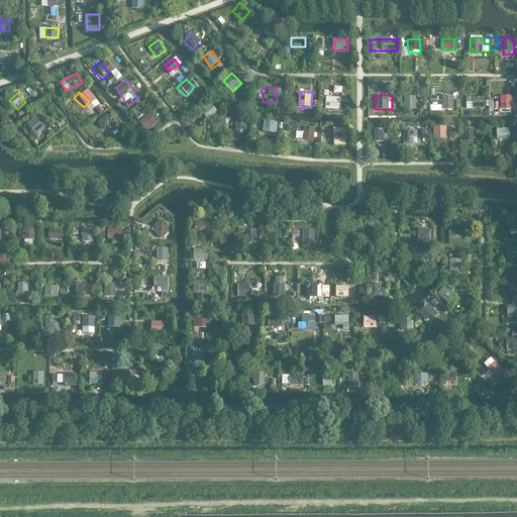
[(412,109),(411,95),(402,95),(403,109),(412,109)]
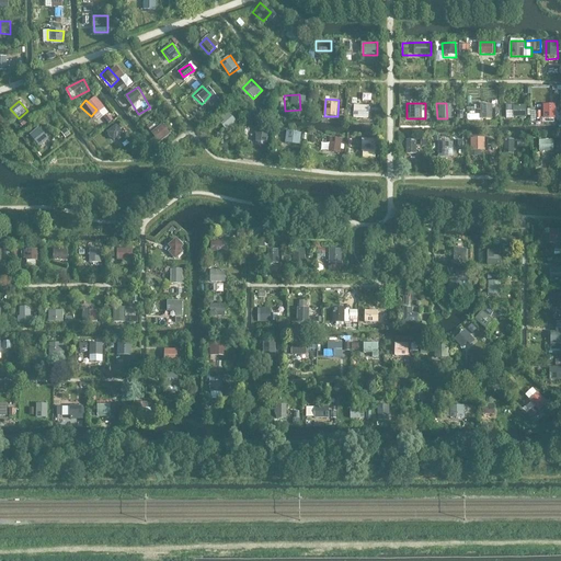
[(481,103),(481,118),(493,118),(493,103),(481,103)]
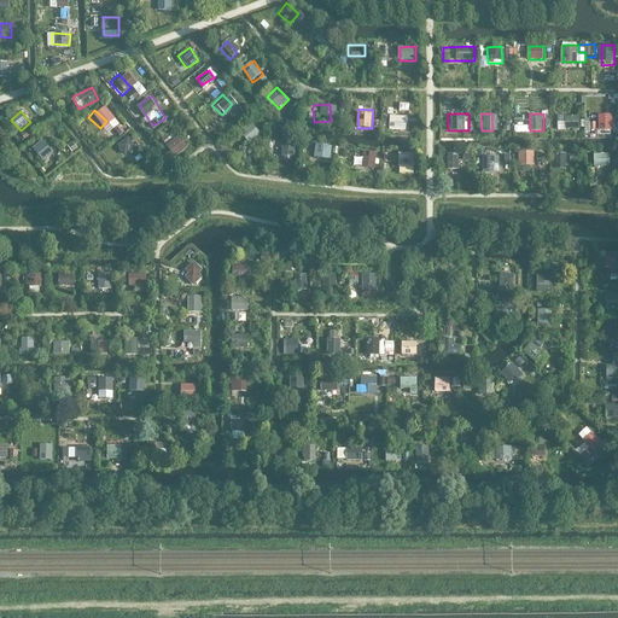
[(576,114),(560,115),(561,126),(577,124),(576,114)]
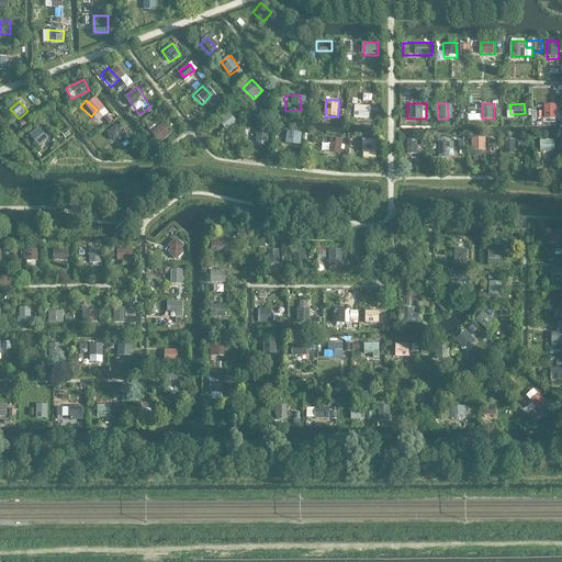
[(558,119),(558,103),(546,103),(546,119),(558,119)]
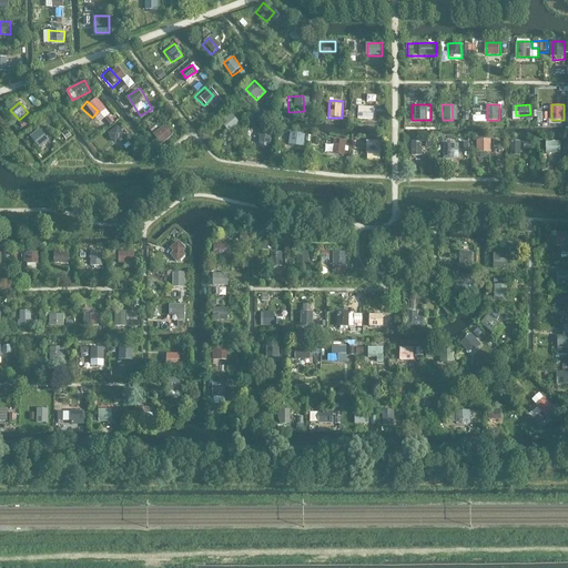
[(368,108),(356,109),(356,118),(369,117),(368,108)]
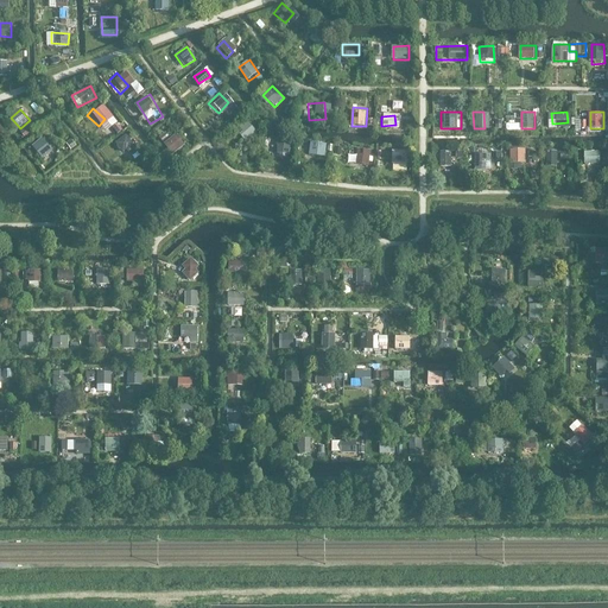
[(114,118),(103,126),(112,135),(121,128),(114,118)]
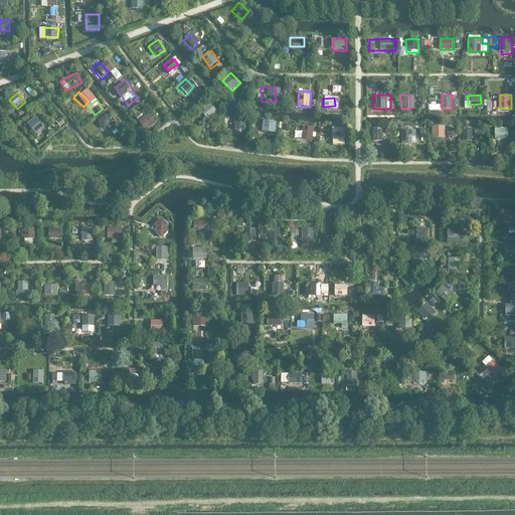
[(494,112),(498,104),(491,100),(486,108),(494,112)]
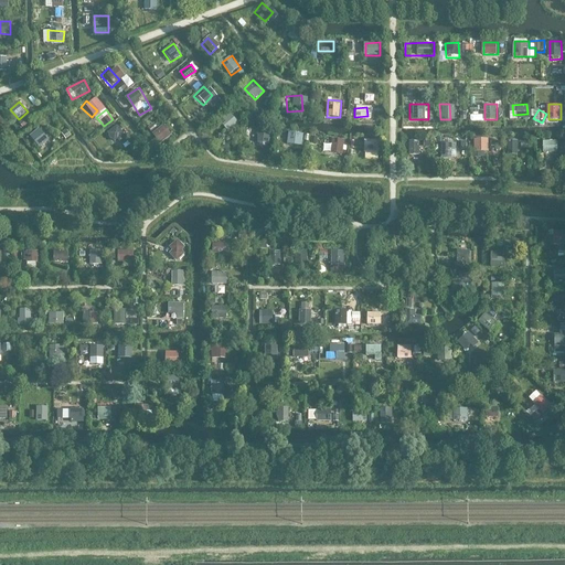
[(228,130),(240,123),(232,112),(221,119),(228,130)]
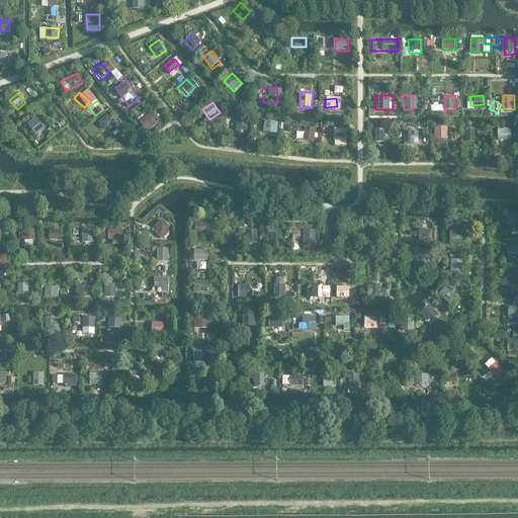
[(21,107),(18,113),(24,116),(27,110),(21,107)]
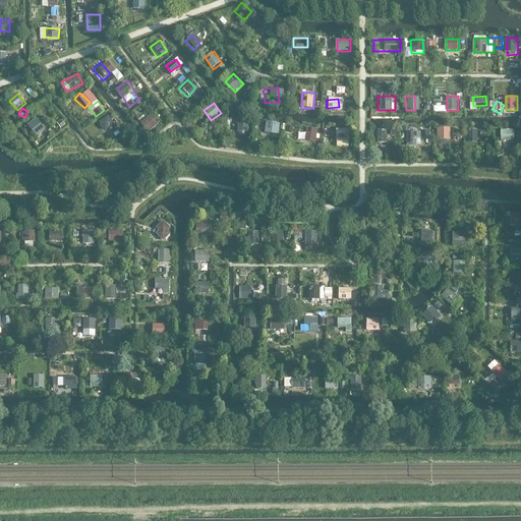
[(109,115),(100,122),(107,132),(117,125),(109,115)]
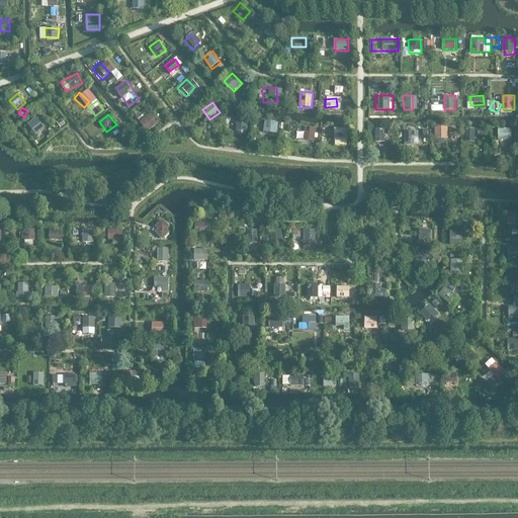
[(138,122),(147,134),(155,126),(147,115),(138,122)]
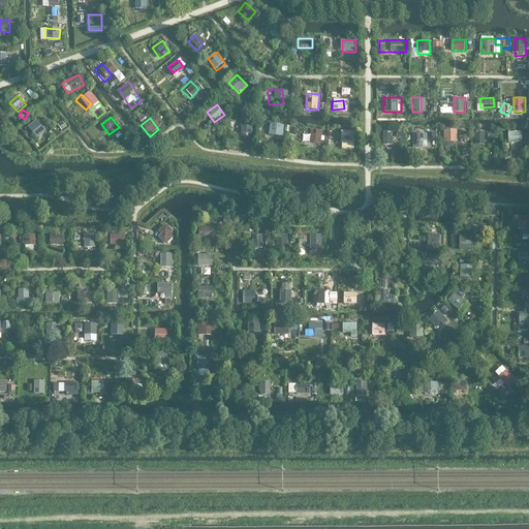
[(239,118),(237,130),(249,133),(252,121),(239,118)]
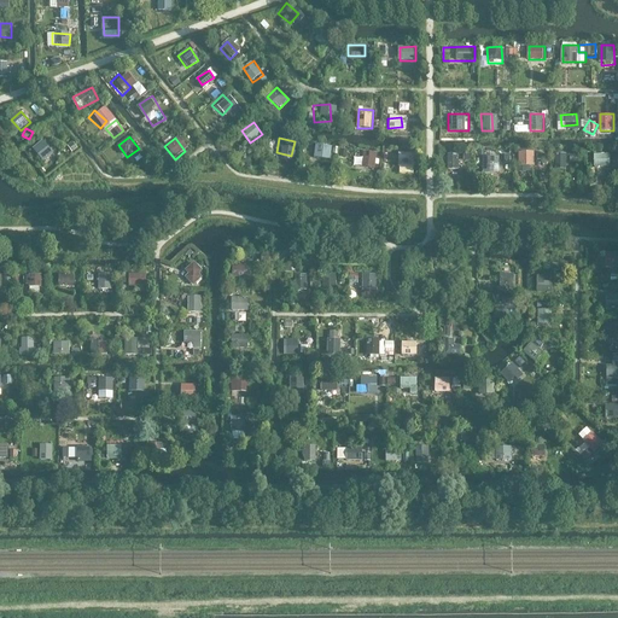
[(50,153),(39,143),(30,151),(41,162),(50,153)]
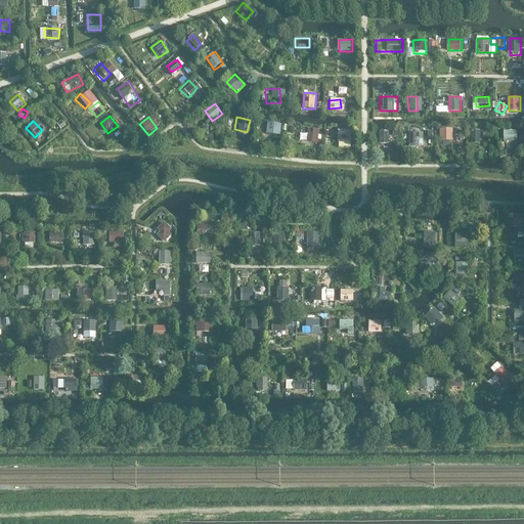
[(280,135),(282,123),(268,122),(267,133),(280,135)]
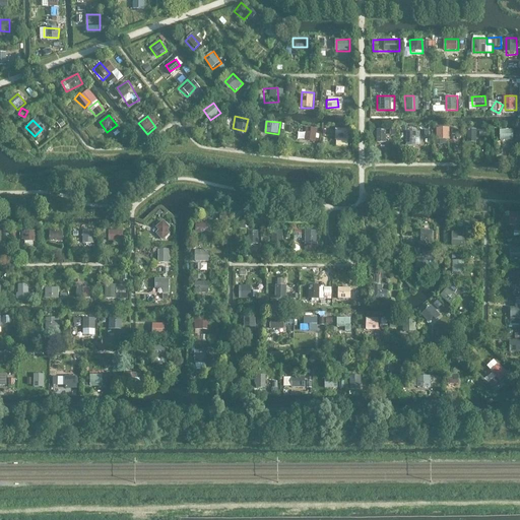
[(304,128),(303,143),(317,143),(317,128),(304,128)]
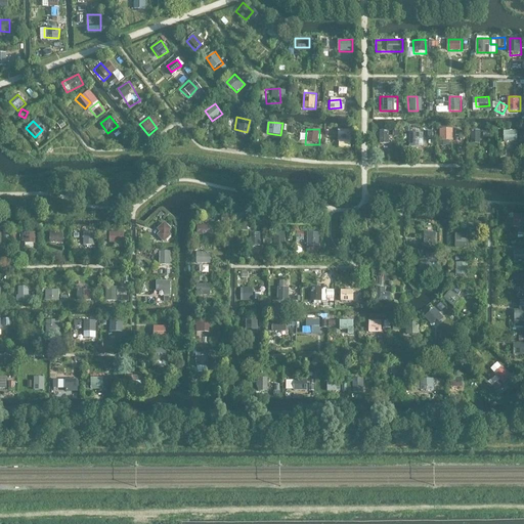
[(339,146),(352,146),(352,129),(338,129),(339,146)]
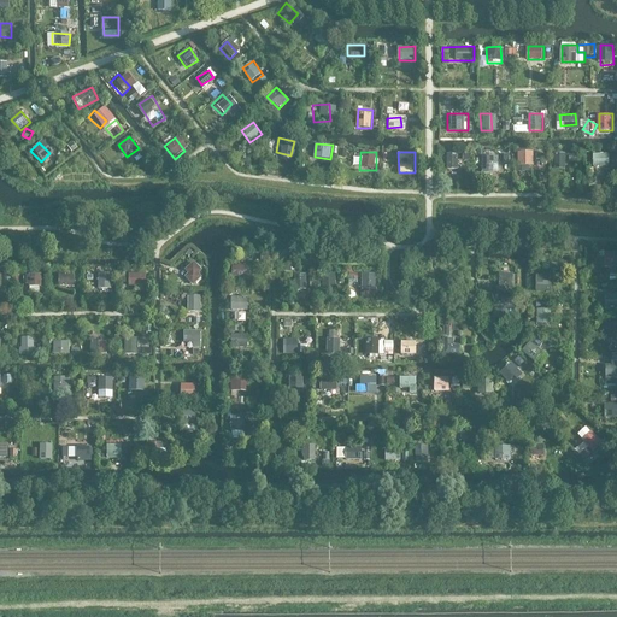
[(456,152),(444,152),(444,169),(457,169),(456,152)]
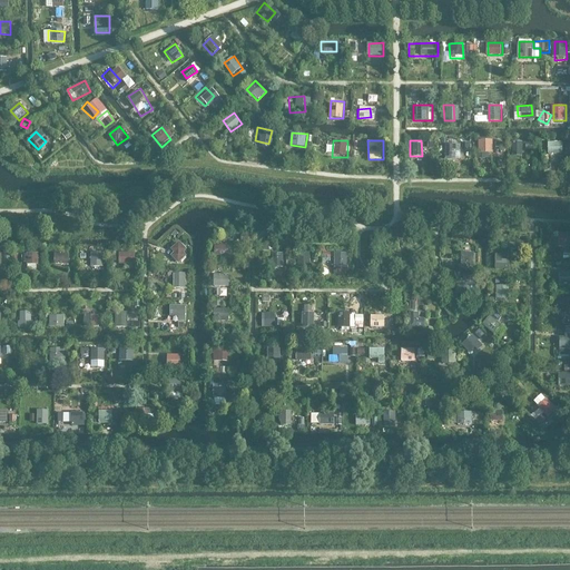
[(477,141),(475,151),(491,151),(491,143),(477,141)]
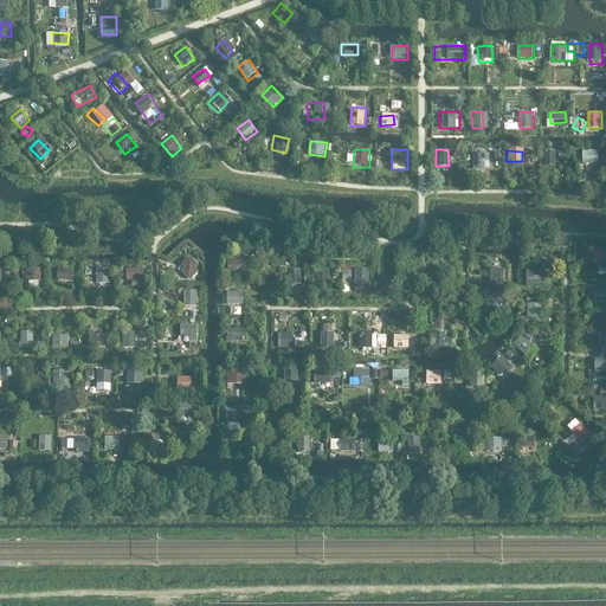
[(546,150),(545,166),(556,166),(556,150),(546,150)]
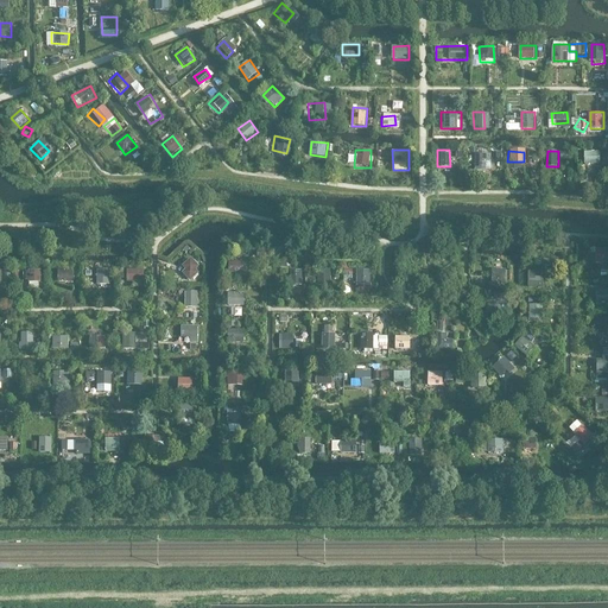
[(601,164),(602,151),(586,151),(586,164),(601,164)]
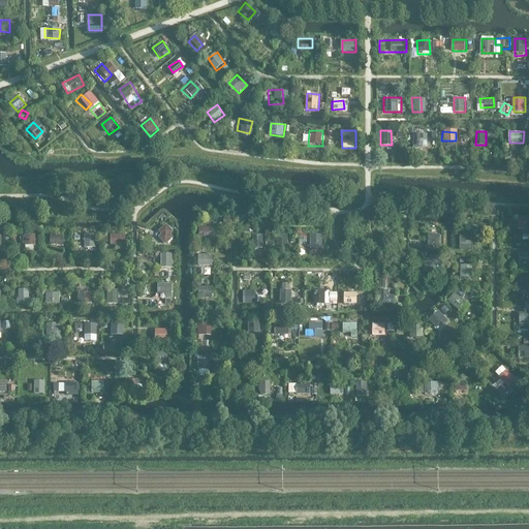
[(424,138),(428,138),(429,133),(414,133),(414,146),(424,147),(424,138)]
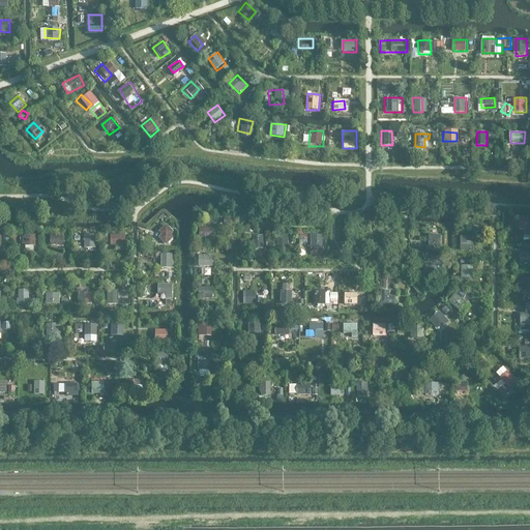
[(529,215),(516,215),(516,228),(529,228),(529,215)]
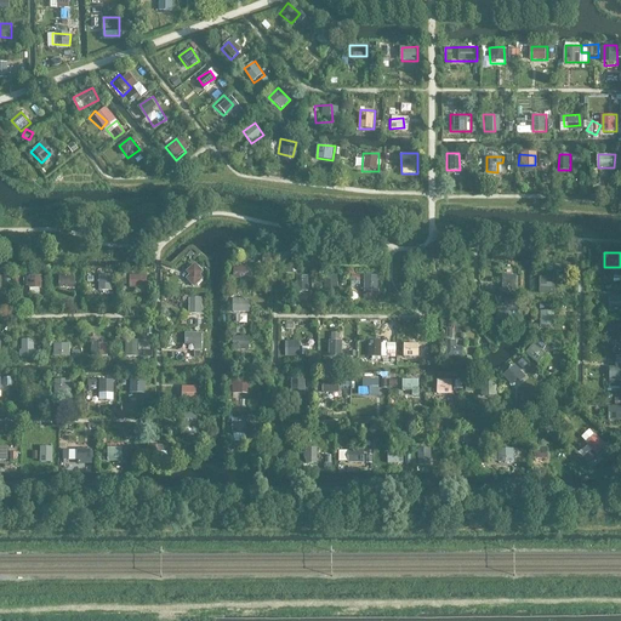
[(200,274),(205,271),(197,262),(183,274),(194,288),(205,279),(200,274)]
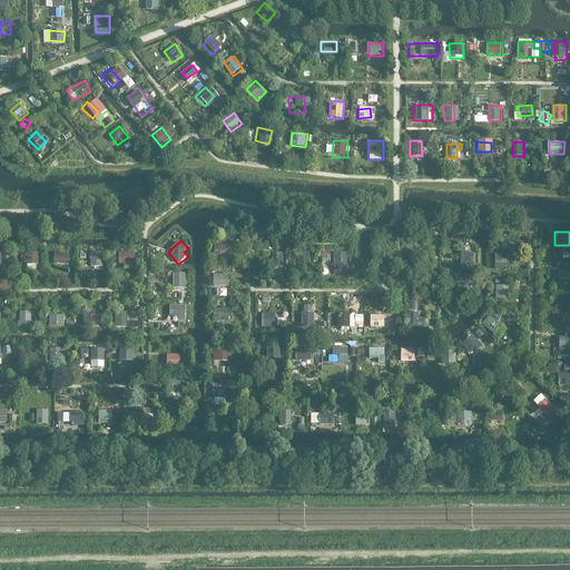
[(23,265),(39,264),(39,252),(22,252),(23,265)]
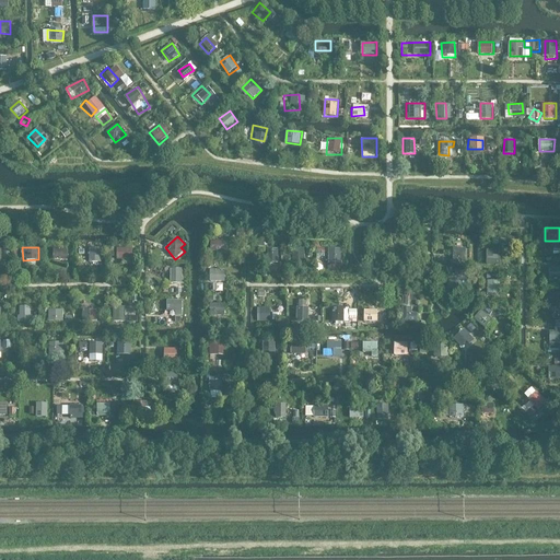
[(91,261),(102,261),(102,247),(91,247),(91,261)]
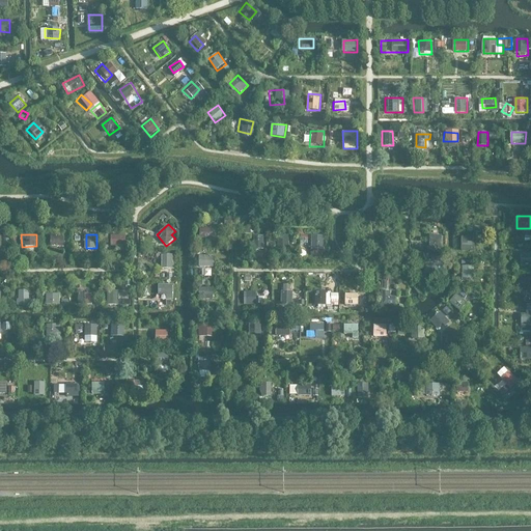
[(120,234),(107,235),(107,246),(121,245),(120,234)]
